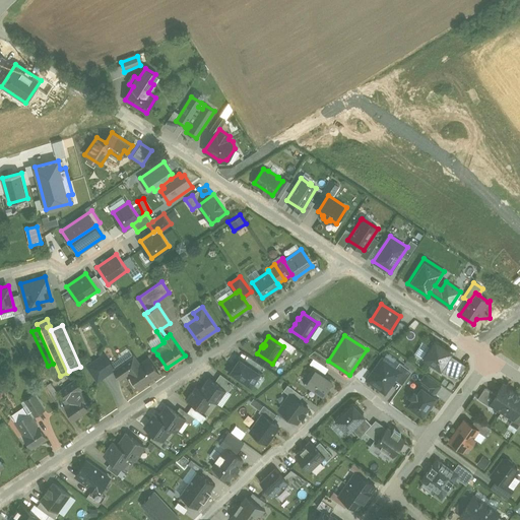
[(423,358),(442,370),(454,351),(435,338),(423,358)]
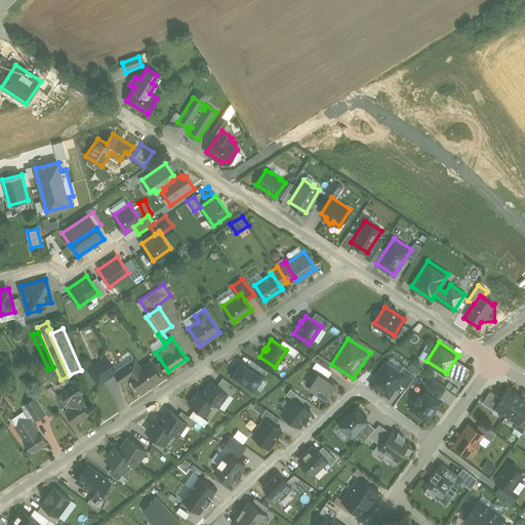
[(325,368),(329,361),(314,353),(311,359),(315,361),(311,367),(327,375),(329,370),(325,368)]
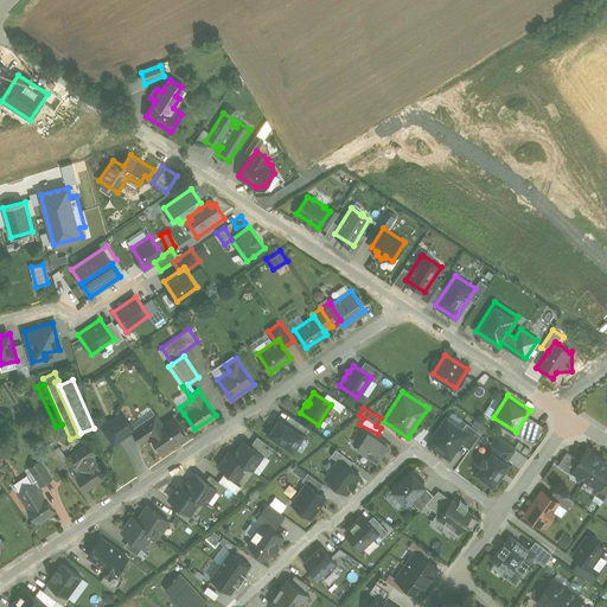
[(132,426),(122,413),(115,419),(123,432),(132,426)]
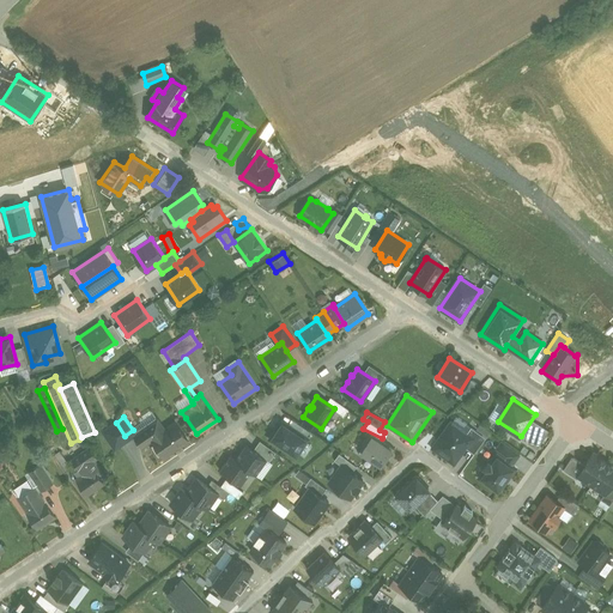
[(158,418),(134,435),(141,447),(152,439),(156,444),(151,448),(158,460),(164,456),(188,439),(176,422),(165,429),(158,418)]
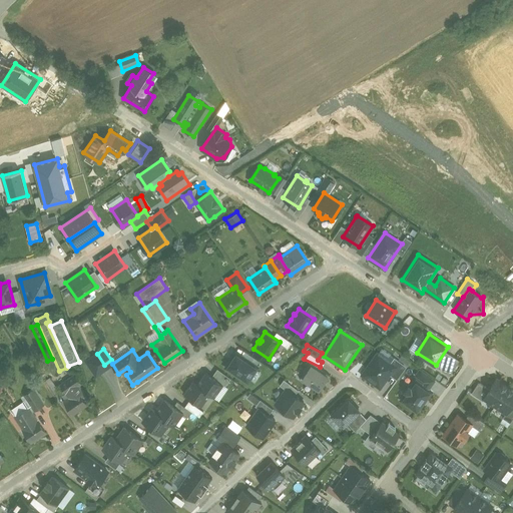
[(258,367),(236,352),(226,367),(248,382),(258,367)]
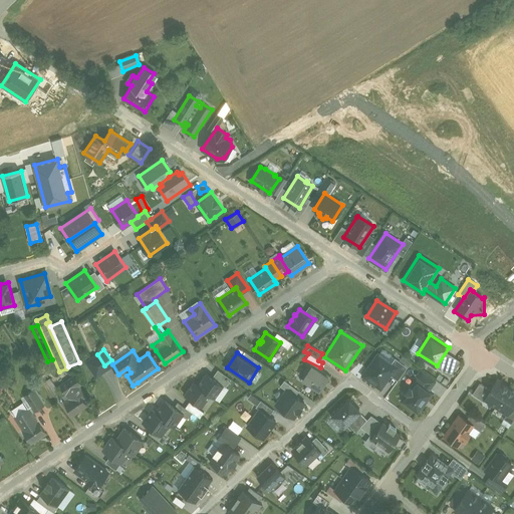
[(361,375),(380,390),(398,366),(377,352),(361,375)]
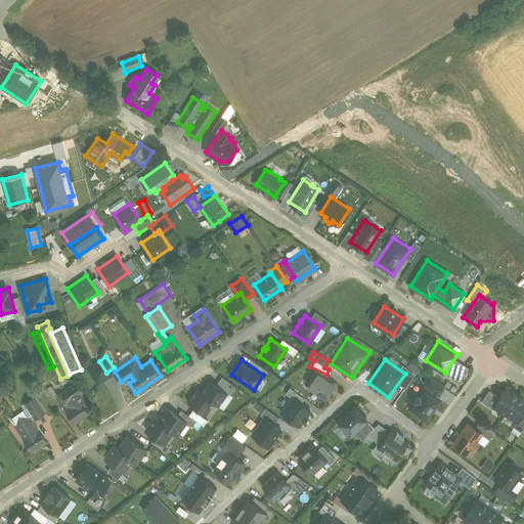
[(93,381),(87,385),(90,390),(104,381),(97,369),(89,375),(93,381)]
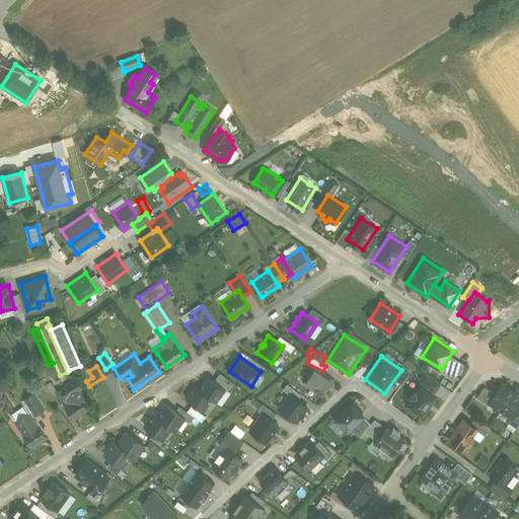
[(305,383),(322,394),(334,379),(315,367),(305,383)]
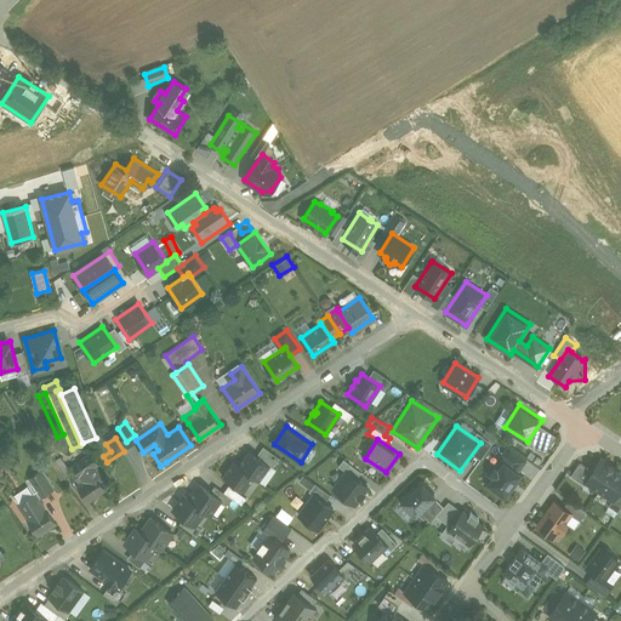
[(234,461),(223,476),(244,491),(255,477),(260,480),(271,466),(249,450),(239,465),(234,461)]
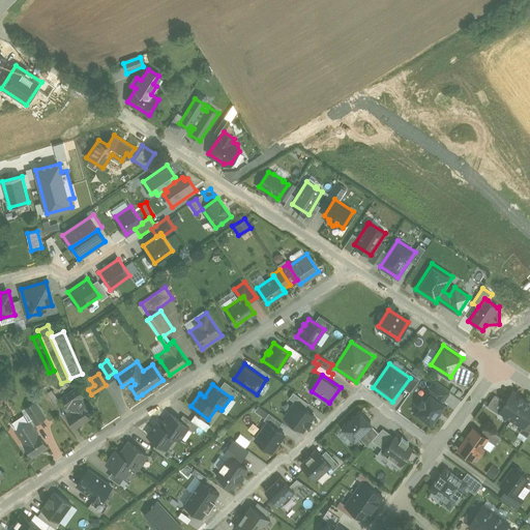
[(78,387),(62,396),(71,411),(66,414),(75,428),(90,417),(83,407),(86,405),(81,398),(83,395),(78,387)]
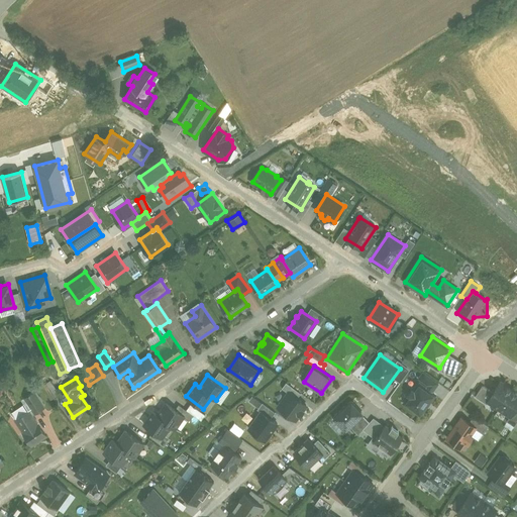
[(61,395),(50,379),(44,384),(55,398),(61,395)]
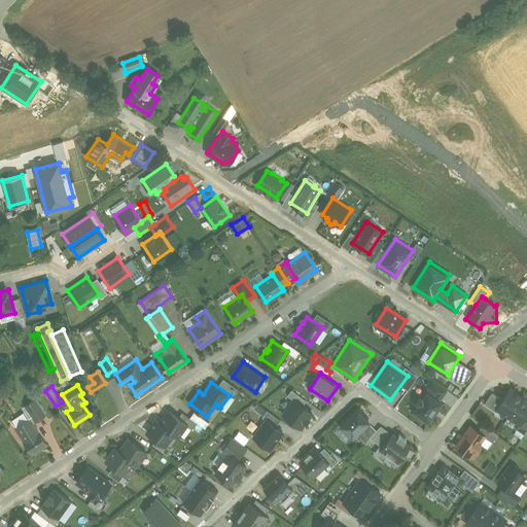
[(502,399),(495,410),(496,411),(507,418),(523,394),(510,386),(506,391),(502,399)]
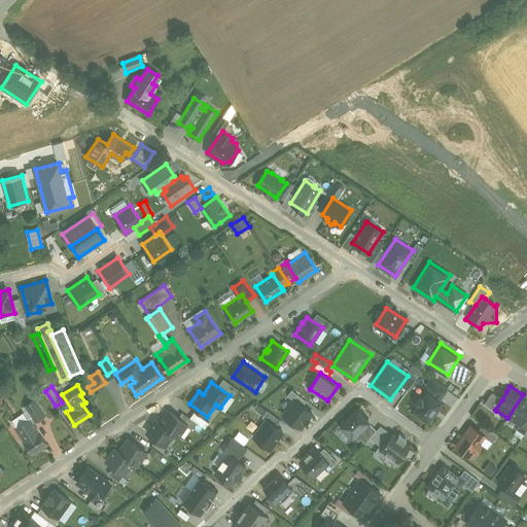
[(412,411),(428,422),(444,401),(427,389),(422,396),(419,394),(414,401),(417,403),(412,411)]
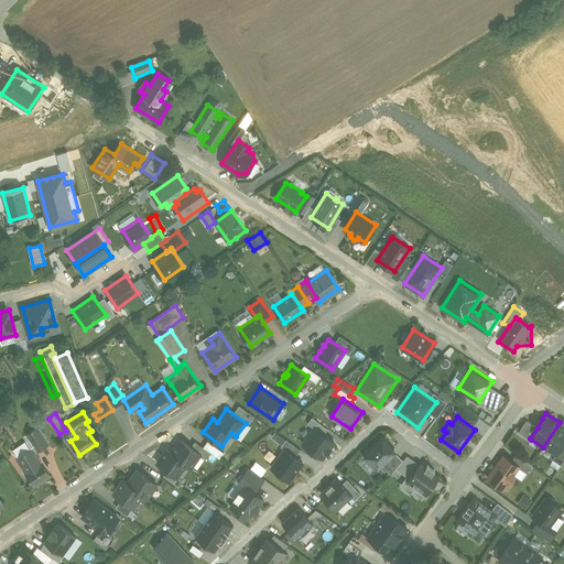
[(529,422),(527,420),(518,432),(531,440),(530,438),(538,427),(533,424),(529,422)]
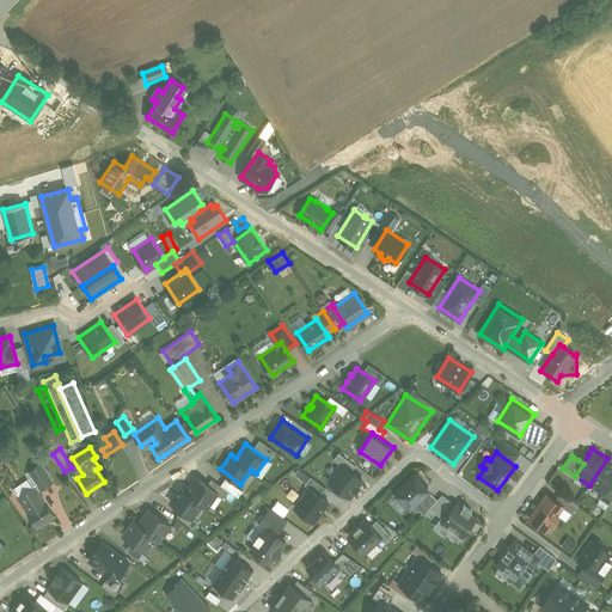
[(611,461),(607,458),(589,485),(603,493),(604,494),(611,481),(611,461)]
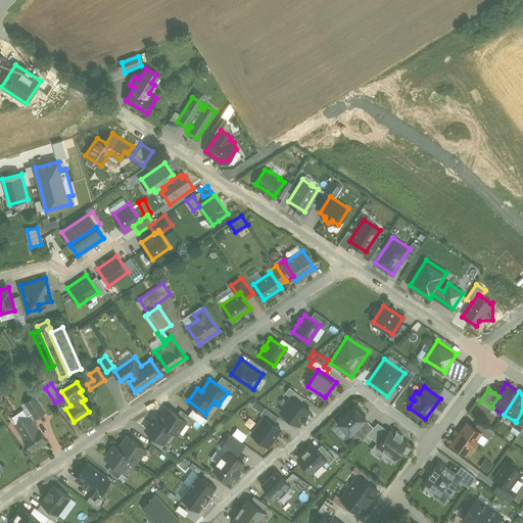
[(45,412),(34,396),(26,402),(36,418),(45,412)]
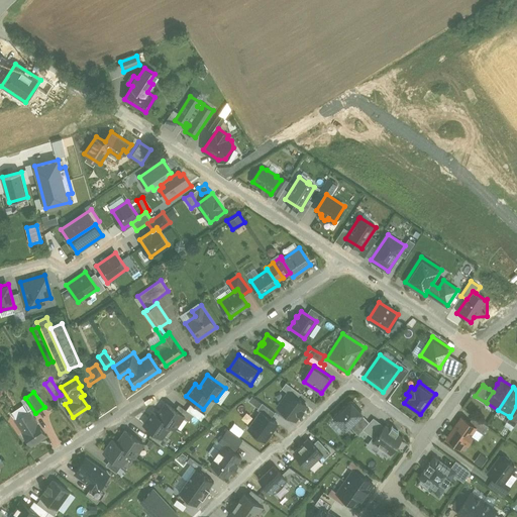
[(307,405),(289,392),(278,407),(296,420),(307,405)]
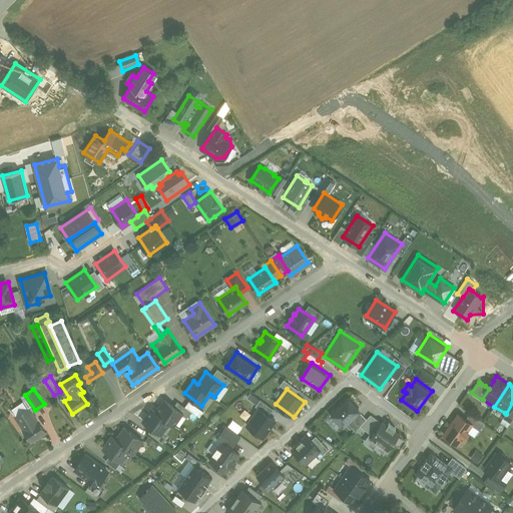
[(362,410),(349,396),(330,414),(342,428),(362,410)]
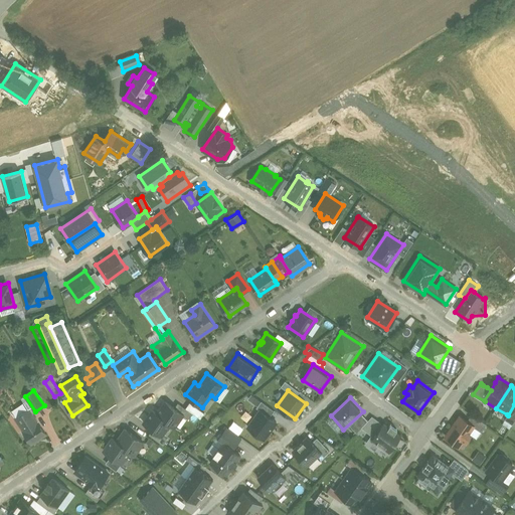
[(153,409),(144,422),(162,435),(170,423),(174,426),(183,413),(165,400),(157,412),(153,409)]
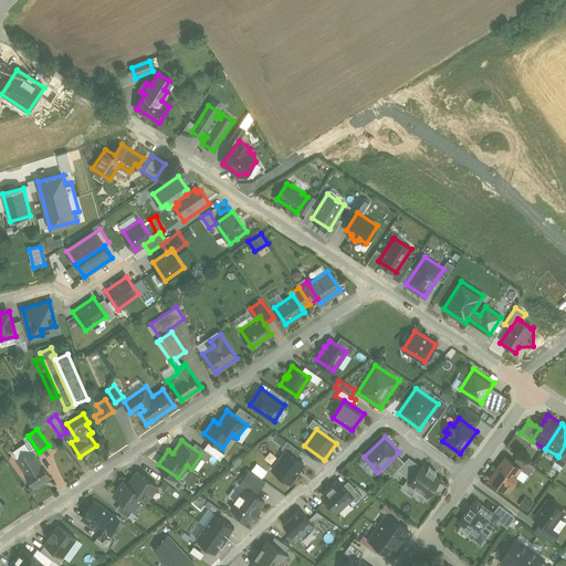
[(565,444),(558,457),(557,456),(555,460),(563,465),(565,461),(565,444)]
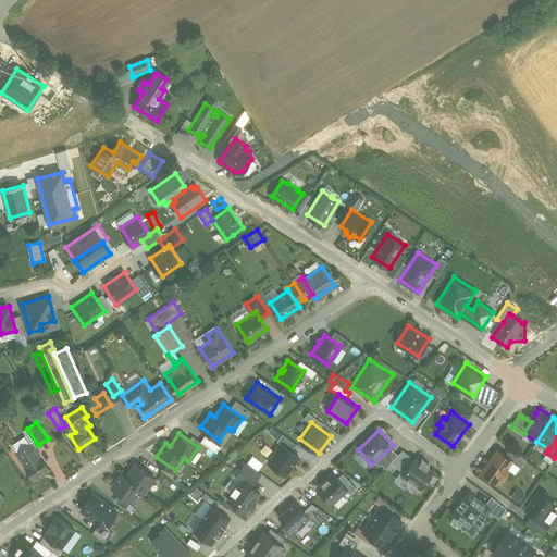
[(32,442),(16,452),(25,466),(34,480),(50,469),(32,442)]
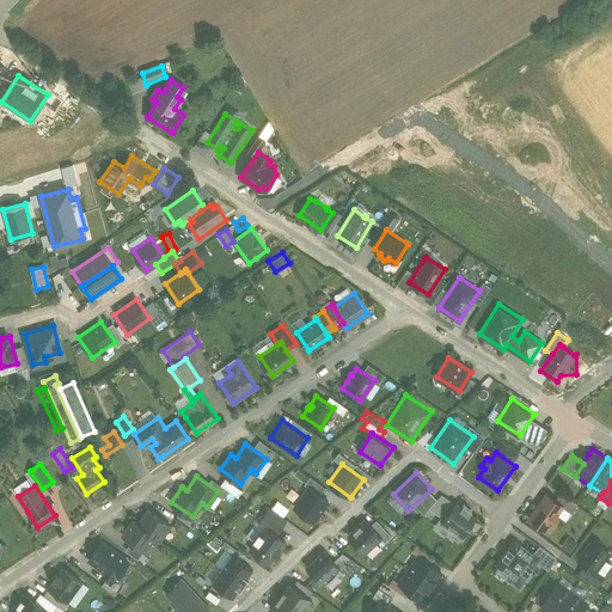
[(310,487),(294,507),(313,521),(329,501),(310,487)]
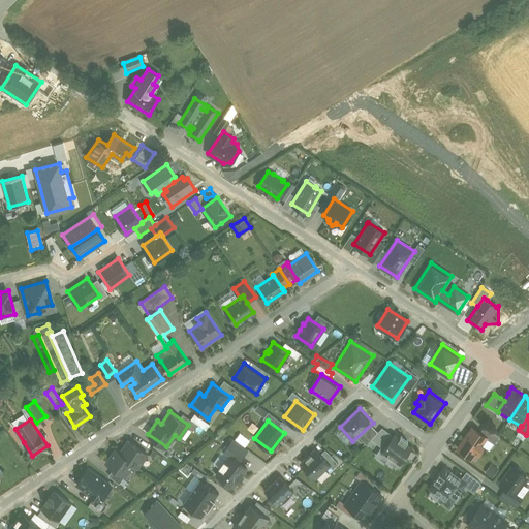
[(466,433),(456,447),(472,460),(477,454),(478,455),(485,445),(484,444),(487,438),(489,437),(480,431),(472,425),(466,433)]
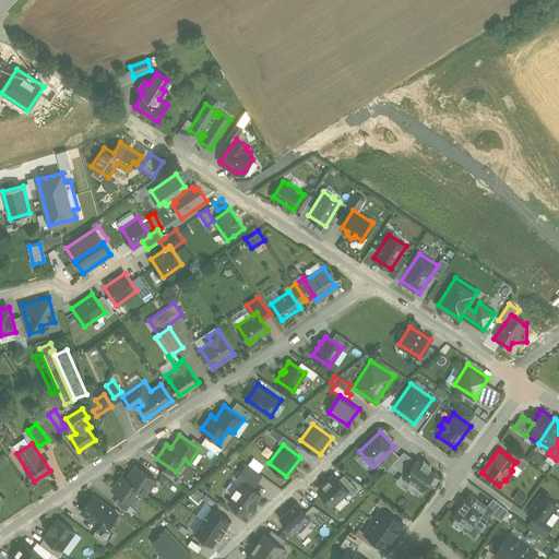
[(528,461),(512,449),(510,452),(508,455),(516,462),(514,463),(522,468),(527,461),(528,461)]
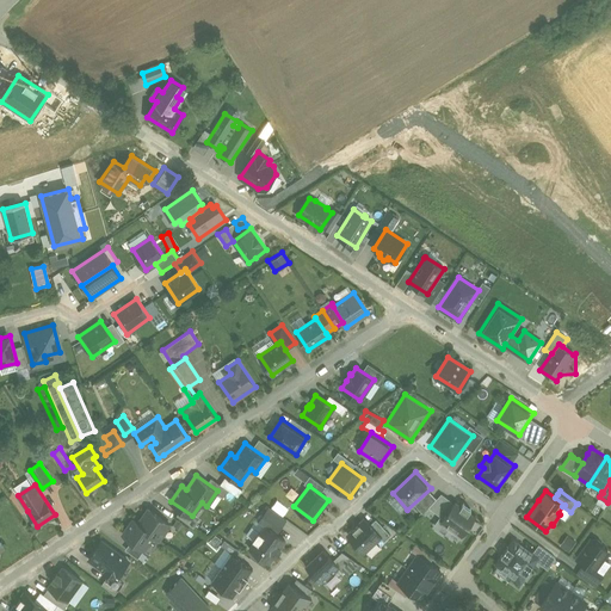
[(454,503),(442,493),(429,507),(440,516),(443,517),(454,503)]
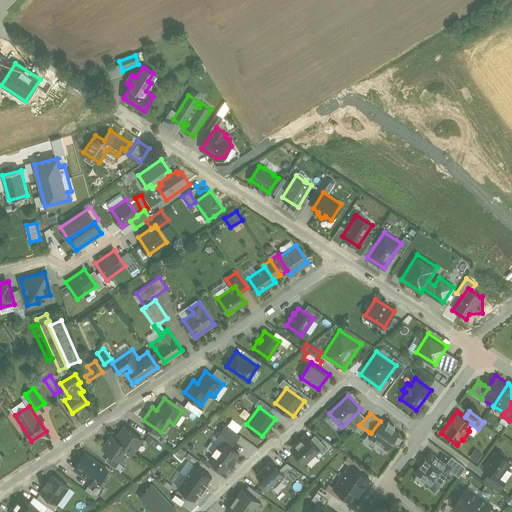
[(387,423),(382,419),(380,421),(371,433),(369,432),(368,433),(371,434),(368,438),(387,451),(394,442),(393,441),(399,432),(394,428),(395,426),(394,426),(393,427),(388,424),(389,422),(388,422),(387,423)]
